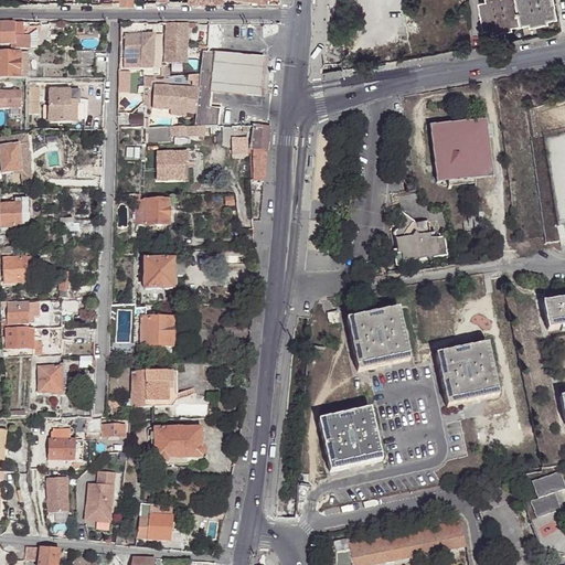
[(480,0),(484,29),(521,23),(518,0),(480,0)]
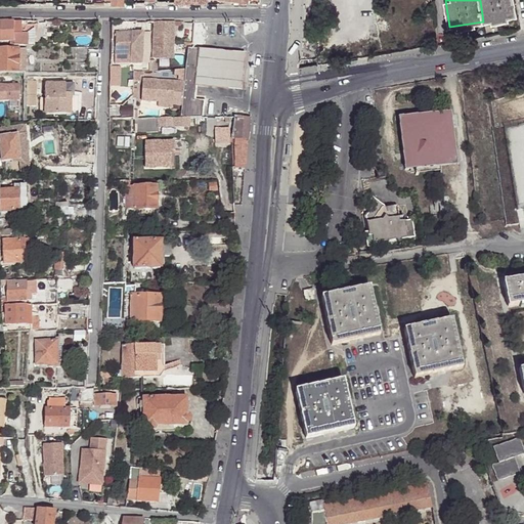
[(480,0),(483,22),(517,17),(514,0),(480,0)]
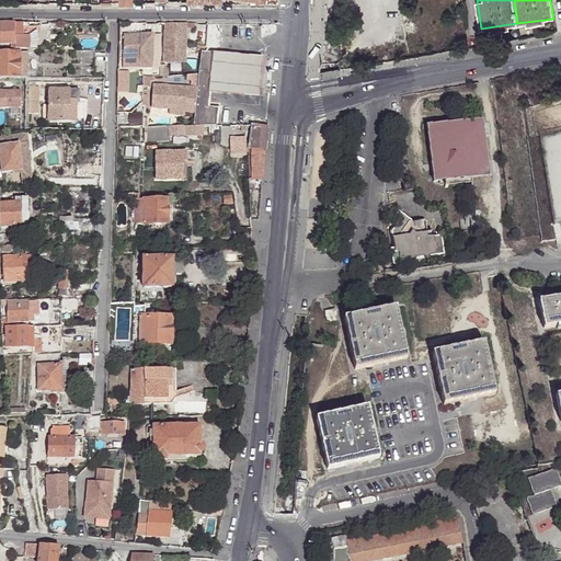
[(15,23),(0,23),(0,44),(15,44),(15,37),(23,37),(24,23),(15,23)]
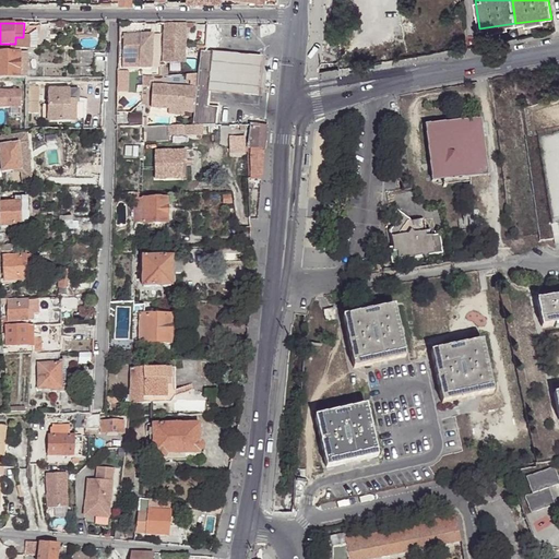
[(175,24),(166,24),(164,61),(183,63),(186,23),(175,24)]
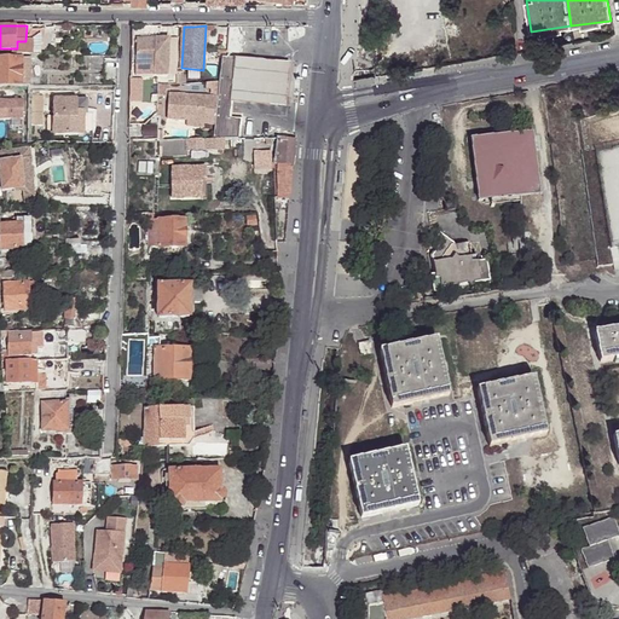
[(154,65),(154,70),(155,76),(168,76),(167,38),(154,38),(154,40),(137,40),(137,65),(146,65),(154,65)]
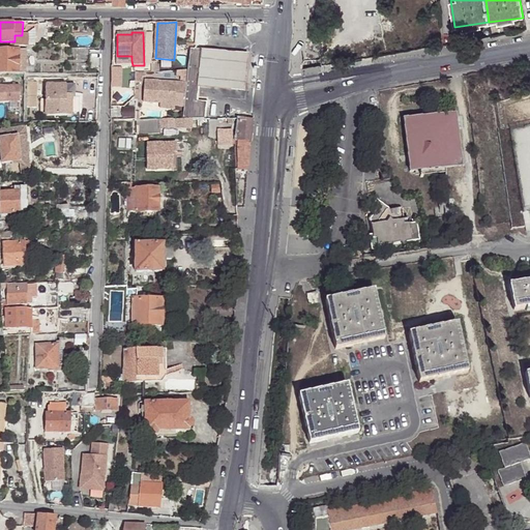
[(89,48),(76,48),(76,58),(89,58),(89,48)]
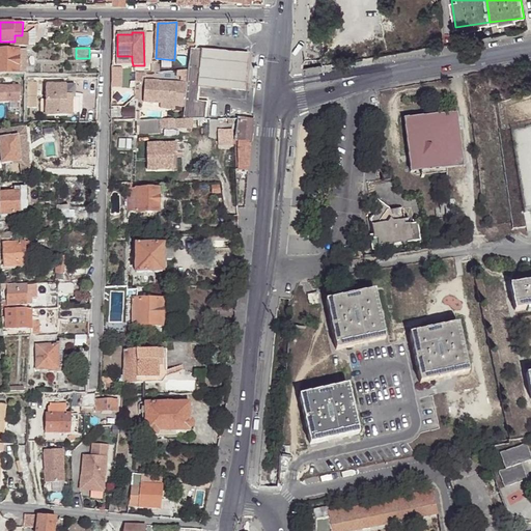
[(182,119),(192,119),(203,119),(204,104),(196,102),(197,88),(201,50),(195,49),(189,49),(187,74),(186,83),(183,107),(182,119)]
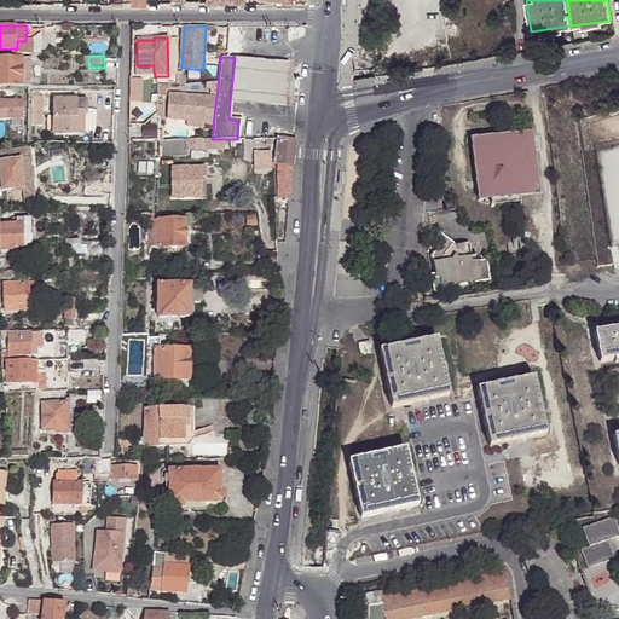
[(0,58),(0,85),(22,86),(22,59),(0,58)]
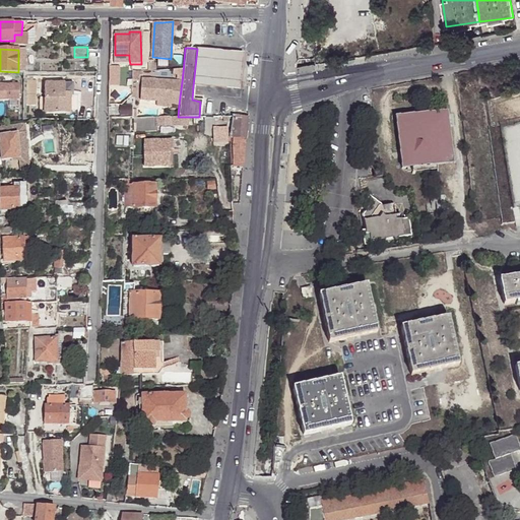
[(197,49),(193,86),(239,90),(243,53),(197,49)]
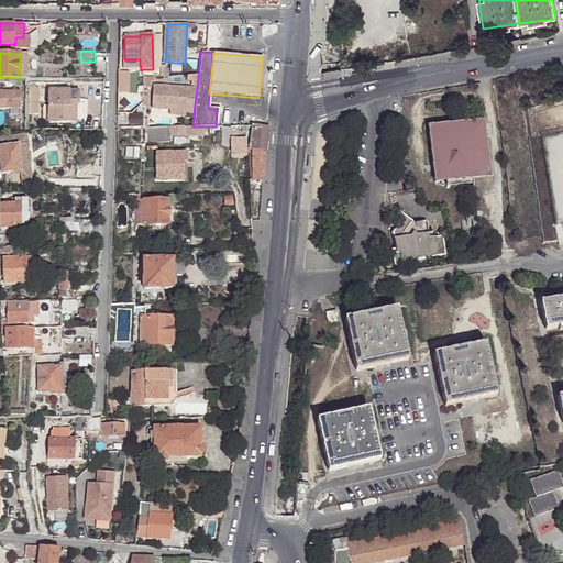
[(185,112),(194,113),(197,88),(154,84),(152,107),(169,109),(185,110),(185,112)]
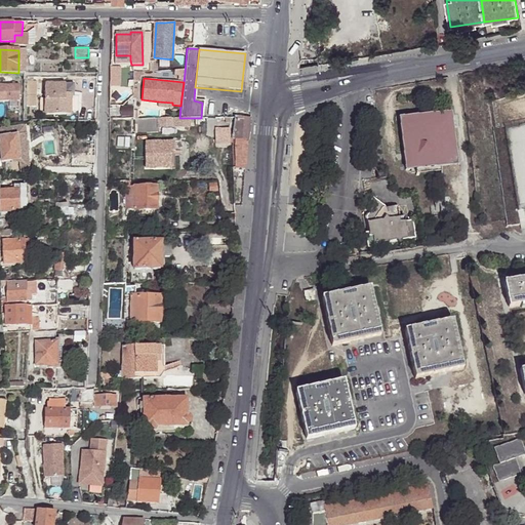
[(27,81),(26,97),(35,96),(36,82),(27,81)]
